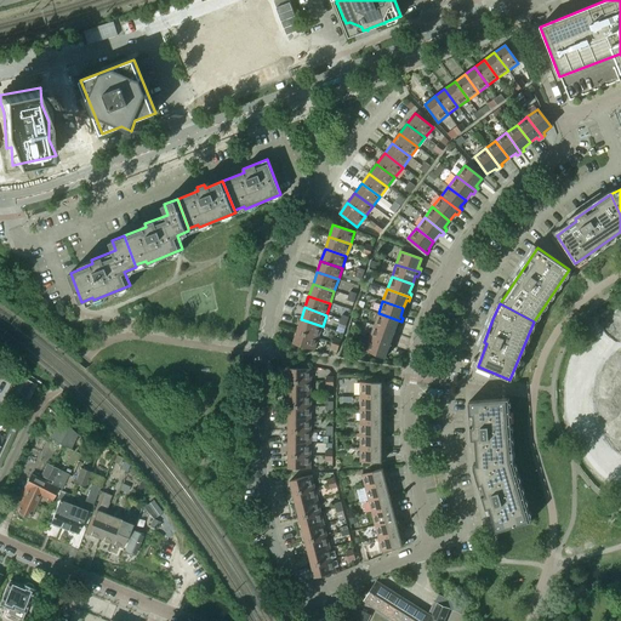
[(400,325),(402,322),(379,313),(374,325),(394,334),(398,325),(400,325)]
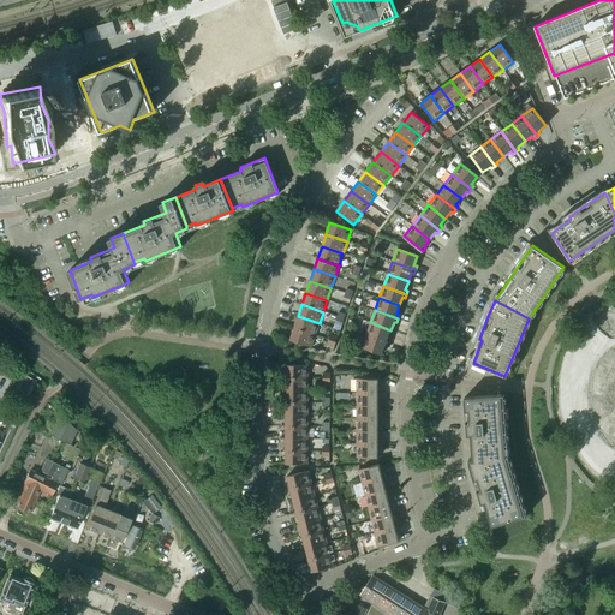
[(315,335),(320,323),(298,316),(294,328),(315,335)]
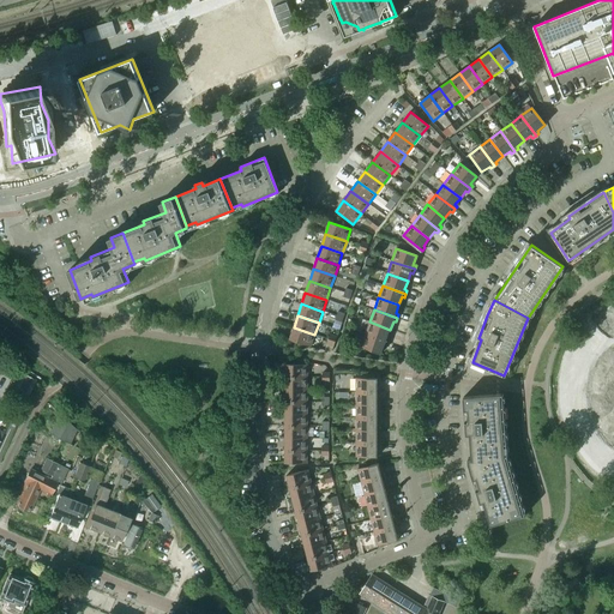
[(387,338),(390,330),(369,321),(365,335),(389,343),(390,338),(387,338)]
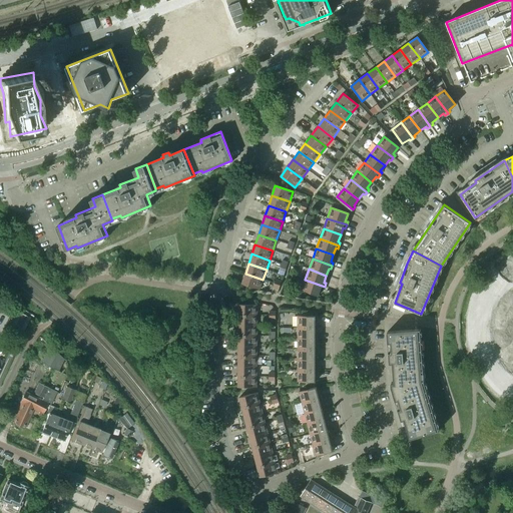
[(260,290),(263,280),(245,274),(241,284),(260,290)]
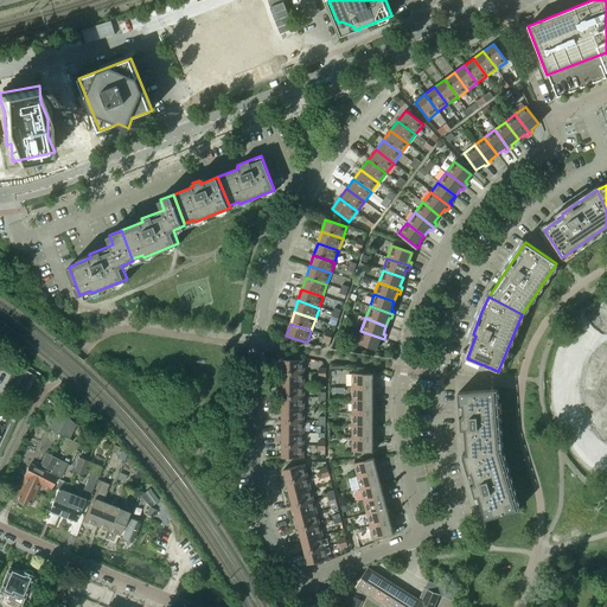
[(377,350),(379,342),(382,343),(384,339),(360,331),(357,343),(377,350)]
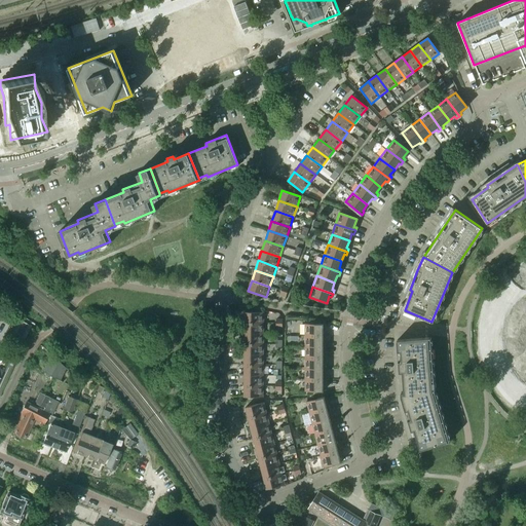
[(264,324),(264,312),(245,312),(245,324),(264,324)]
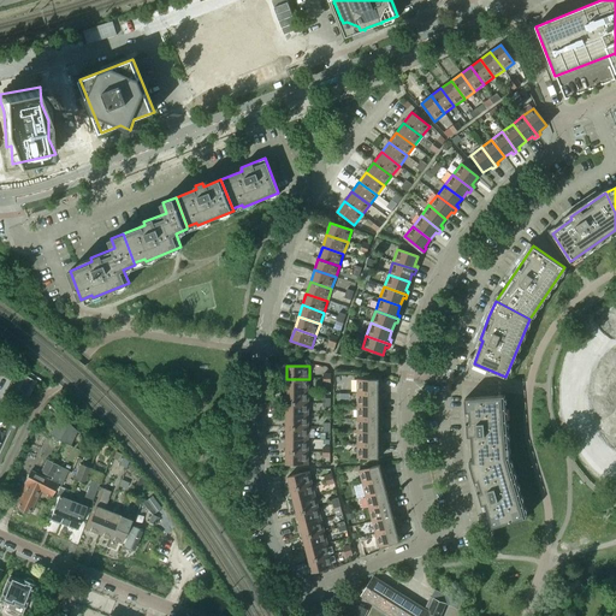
[(23,374),(9,401),(23,408),(36,381),(23,374)]
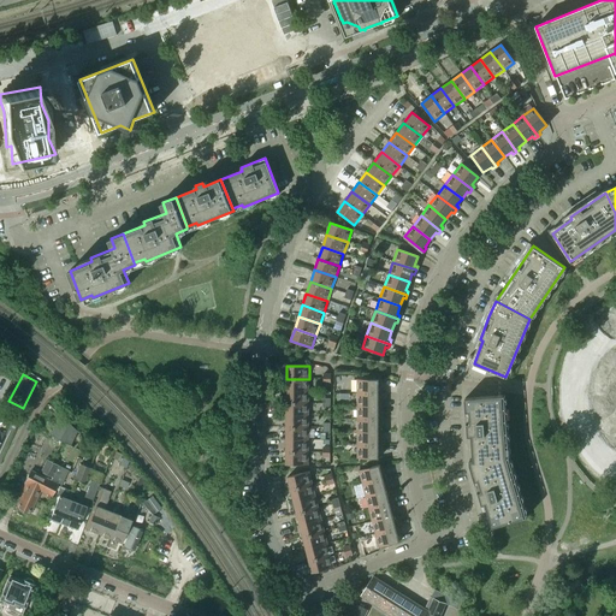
[(308,391),(309,379),(286,379),(286,391),(308,391)]
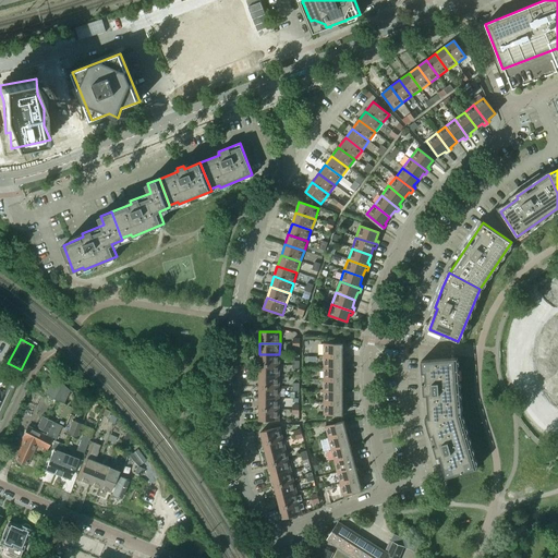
[(343,352),(343,344),(323,343),(323,356),(346,356),(346,352),(343,352)]
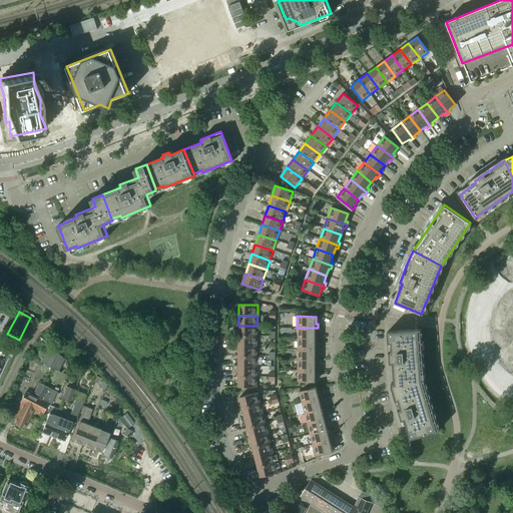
[(257,336),(257,326),(238,326),(238,336),(257,336)]
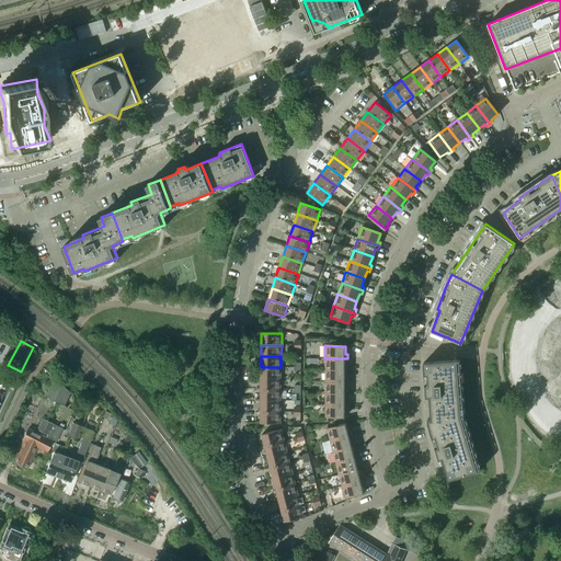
[(345,370),(345,362),(347,362),(347,358),(324,358),(324,370),(345,370)]
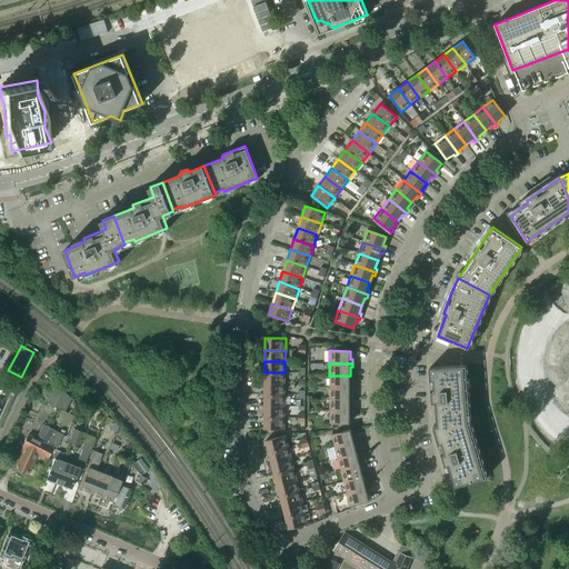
[(468,422),(463,366),(429,368),(433,429),(468,422)]
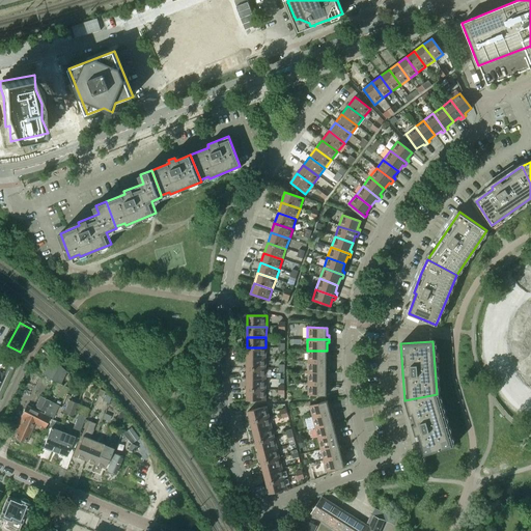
[(266,358),(266,347),(247,347),(247,358),(266,358)]
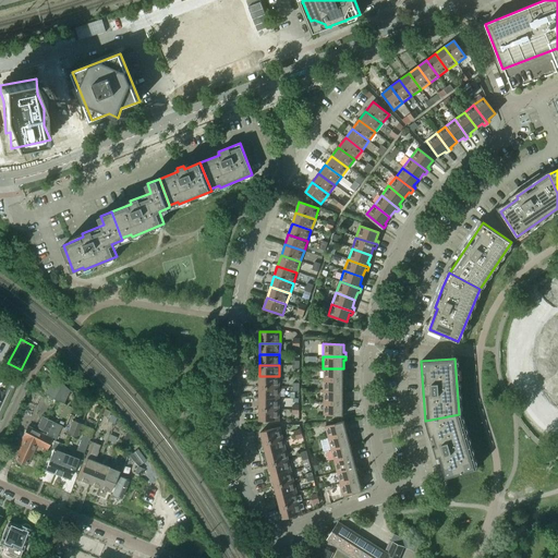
[(343,376),(343,374),(343,368),(323,368),(323,379),(346,379),(346,376),(343,376)]
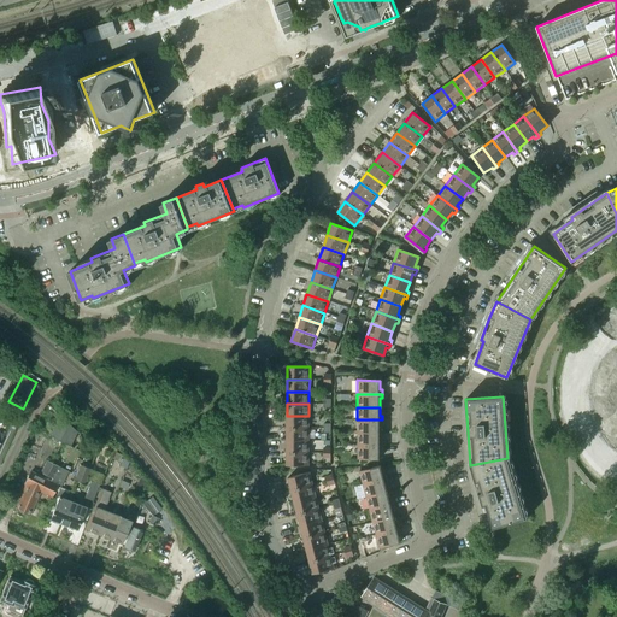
[(51,497),(57,486),(60,488),(62,485),(62,483),(66,471),(71,474),(77,459),(82,460),(86,453),(84,453),(89,444),(58,415),(47,435),(60,442),(51,463),(46,460),(46,462),(41,472),(51,477),(51,479),(50,481),(30,471),(18,495),(21,497),(16,507),(15,507),(15,509),(16,510),(18,510),(29,516),(29,515),(28,515),(40,492),(41,492),(41,493),(51,497)]
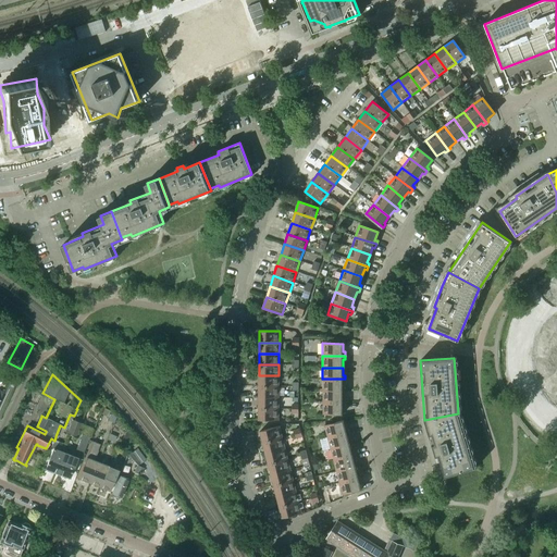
[(279,386),(279,375),(259,375),(258,386),(279,386)]
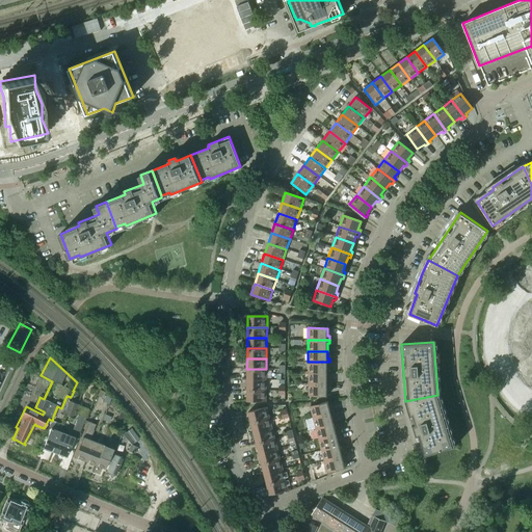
[(327,373),(327,368),(327,366),(329,366),(329,362),(308,362),(308,373),(327,373)]
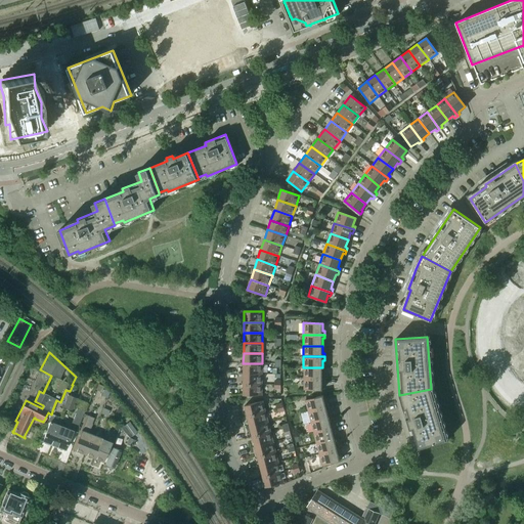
[(262,375),(262,363),(243,363),(243,375),(262,375)]
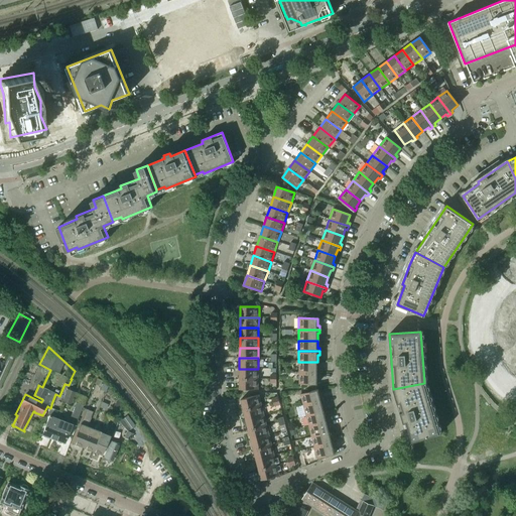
[(317,370),(317,368),(317,362),(298,362),(298,373),(319,373),(319,370),(317,370)]
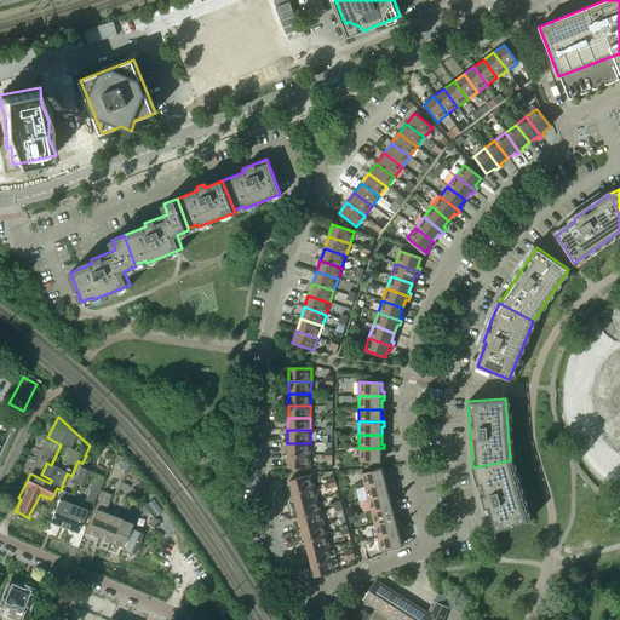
[(310,455),(310,443),(287,443),(287,455),(310,455)]
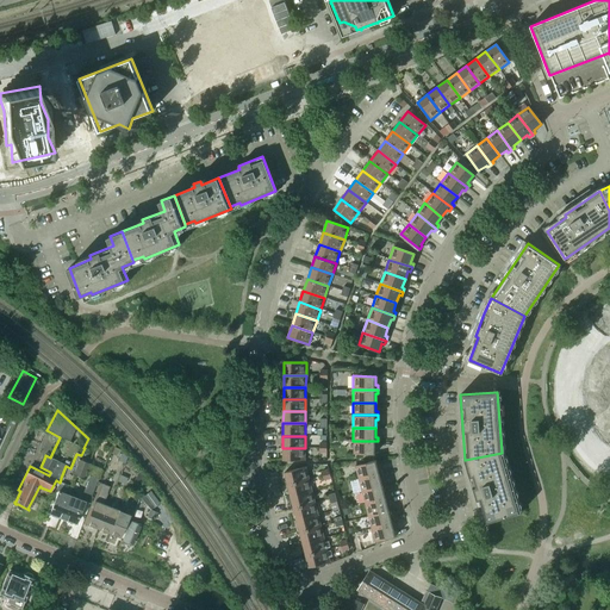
[(375,454),(375,447),(375,444),(378,444),(378,441),(353,441),(354,454),(375,454)]
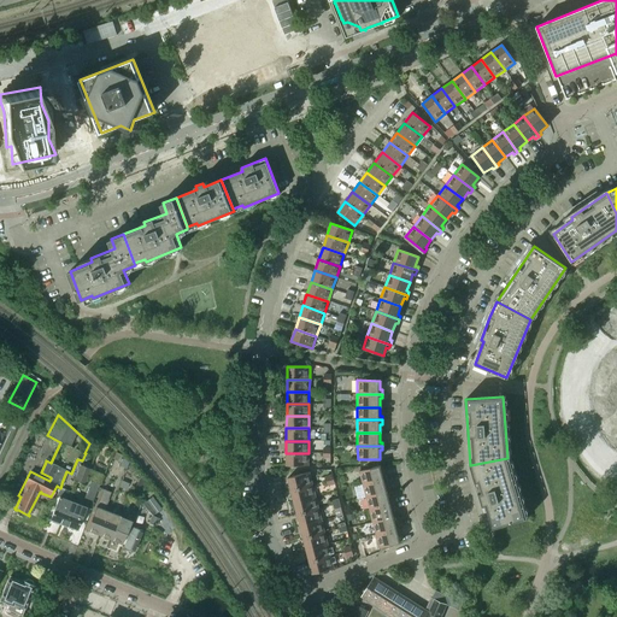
[(309,465),(309,453),(286,453),(286,465),(309,465)]
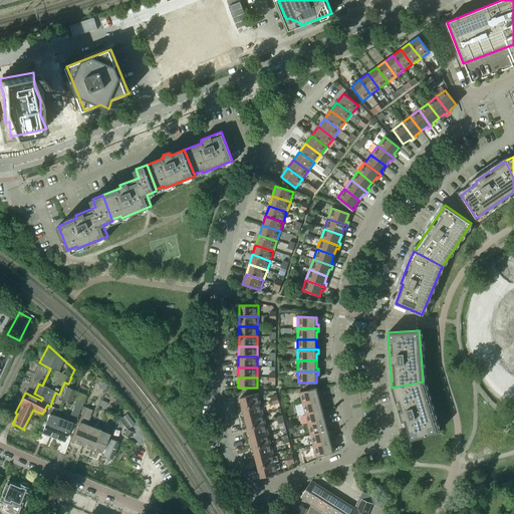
[(438,432),(423,381),(392,388),(402,422),(405,421),(411,440),(438,432)]
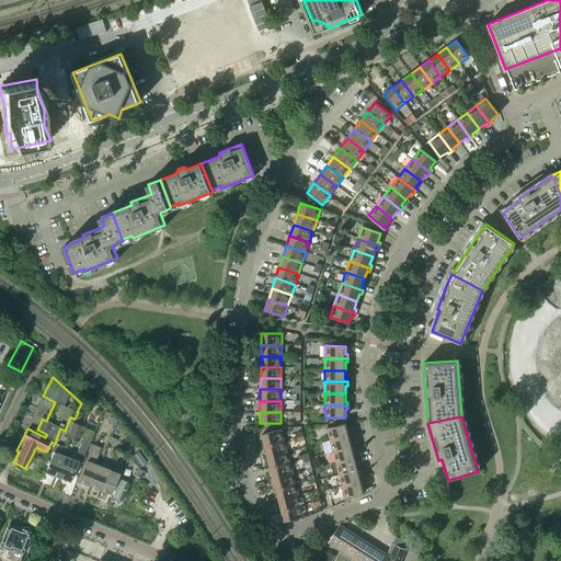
[(330,441),(351,435),(350,432),(347,432),(345,424),(327,428),(330,441)]
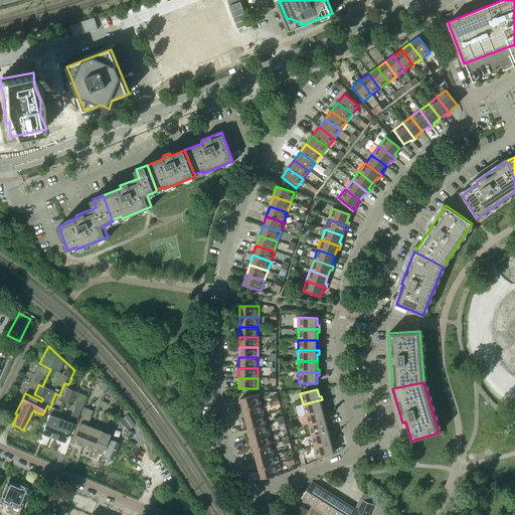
[(82,404),(88,394),(80,391),(75,401),(82,404)]
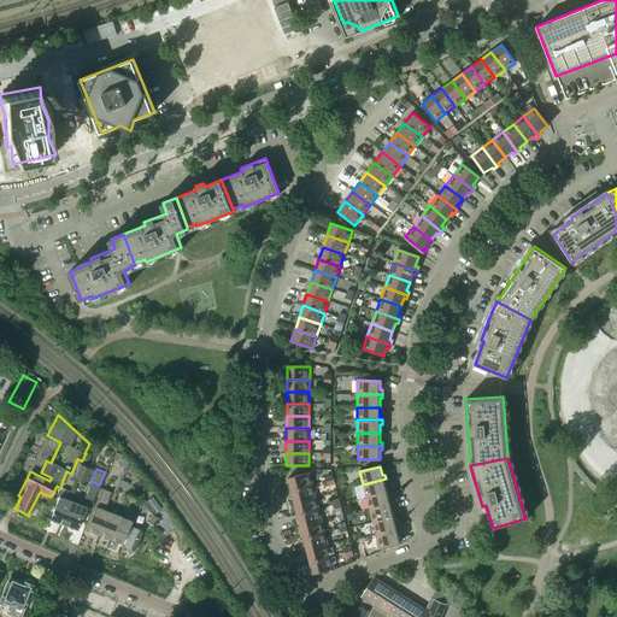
[(84,483),(84,481),(88,474),(77,470),(74,480),(83,483),(84,483)]
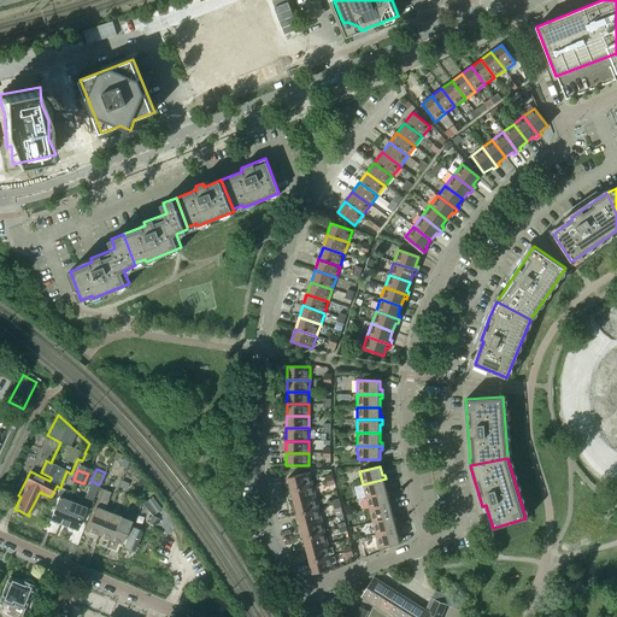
[(312,485),(310,472),(287,479),(291,491),(312,485)]
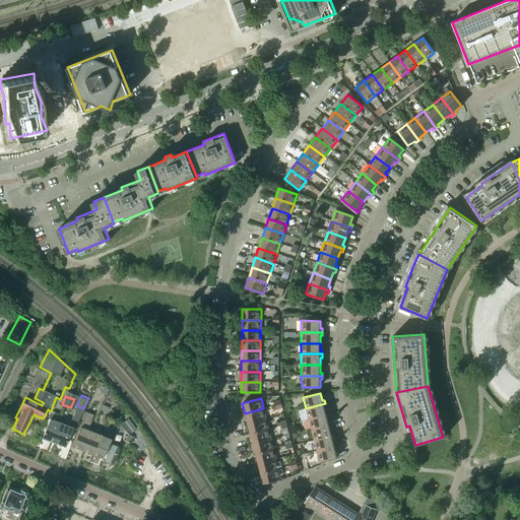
[(326,414),(324,409),(324,407),(326,406),(325,403),(306,408),(308,419),(326,414)]
